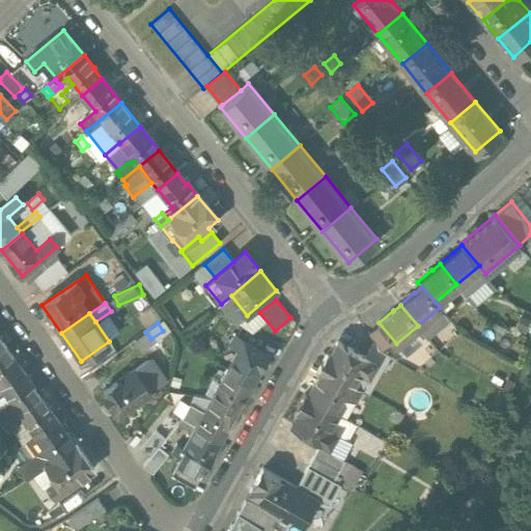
[(380,325),(368,332),(381,350),(391,342),(380,325)]
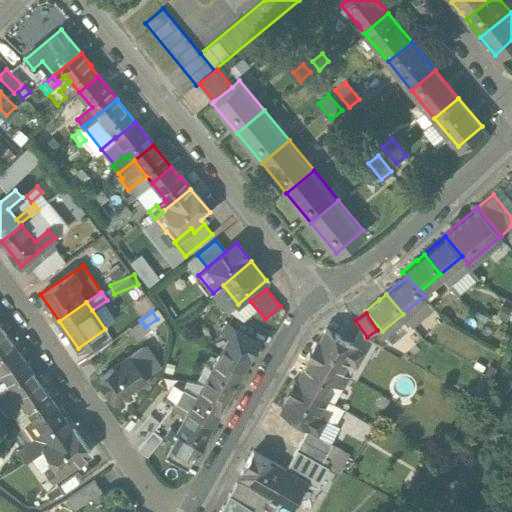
[(257,342),(227,325),(223,332),(231,336),(220,356),(242,368),(257,342)]
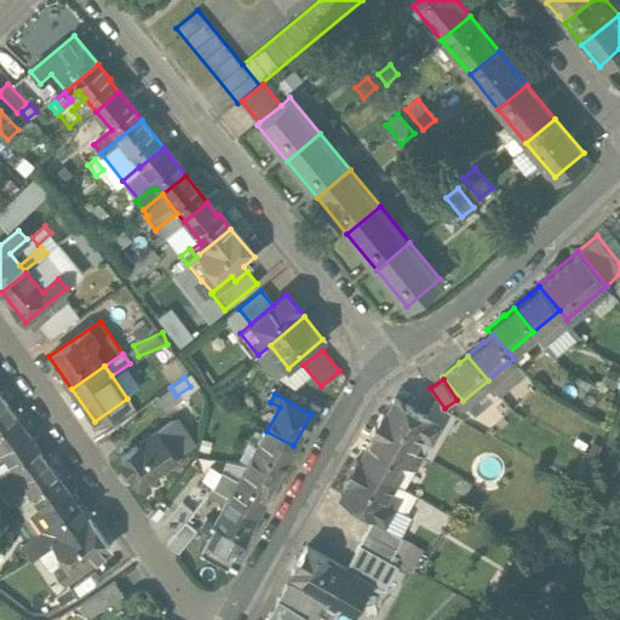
[(438,423),(395,399),(385,415),(383,413),(373,430),(375,432),(377,431),(407,448),(411,449),(422,431),(430,436),(438,423)]
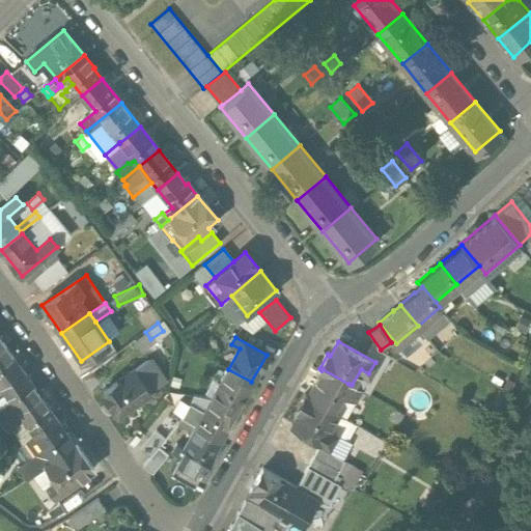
[(4,345),(0,347),(0,383),(1,385),(22,370),(4,345)]
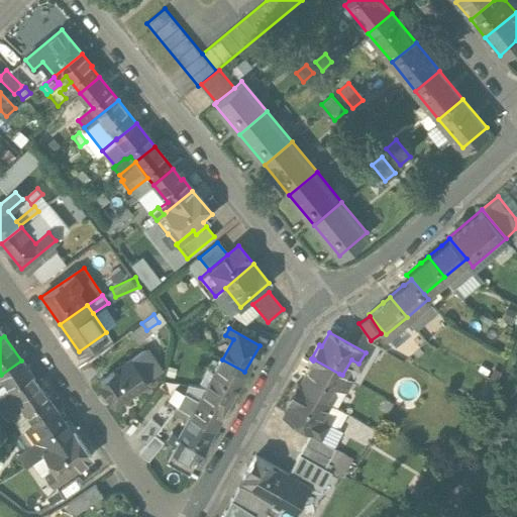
[(143,349),(99,382),(114,403),(159,370),(143,349)]
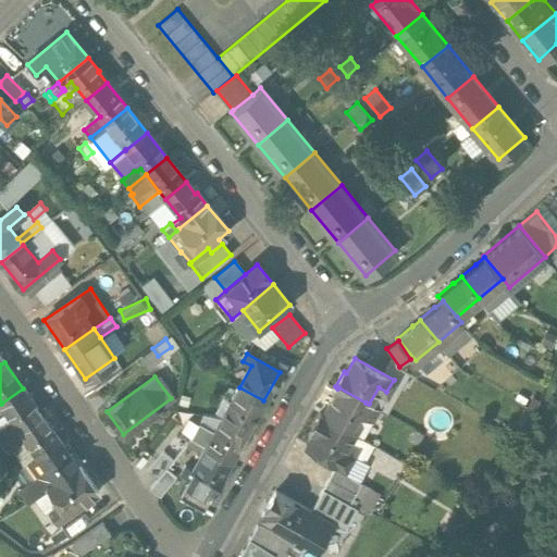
[(263,400),(239,387),(222,418),(247,432),(263,400)]
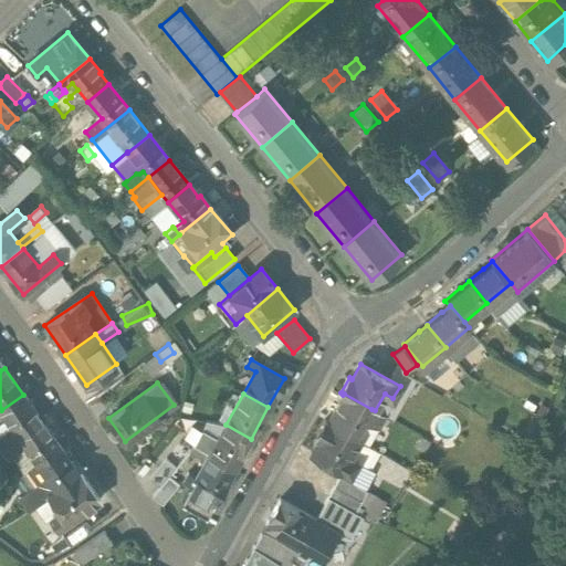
[(371,409),(344,394),(343,395),(328,421),(327,421),(358,439),(359,439),(367,444),(378,425),(369,420),(368,415),(371,409)]
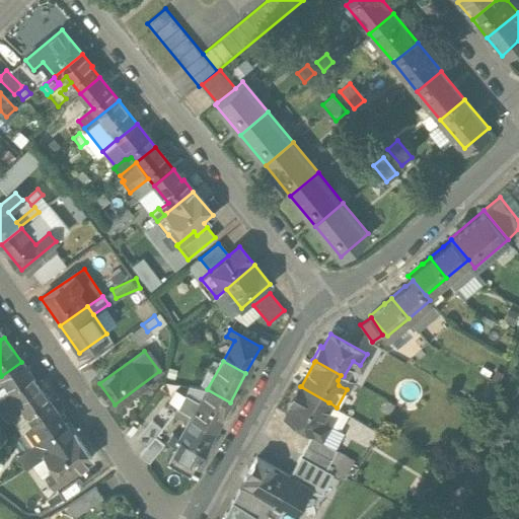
[(21,362),(1,376),(12,392),(17,399),(38,385),(21,362)]
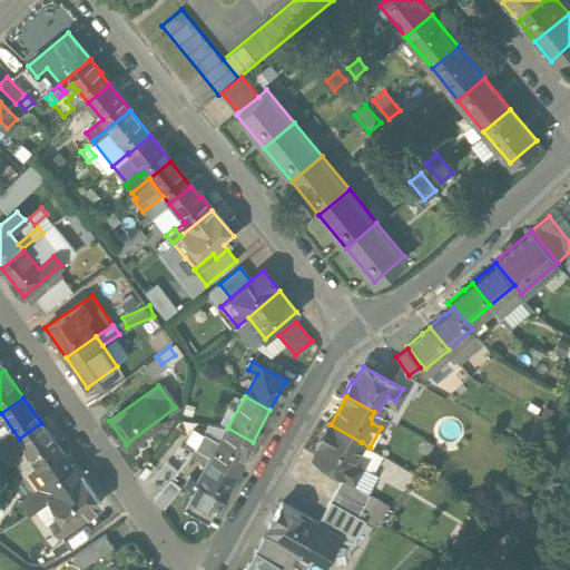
[(377,413),(374,412),(371,418),(372,423),(381,428),(386,418),(377,413)]
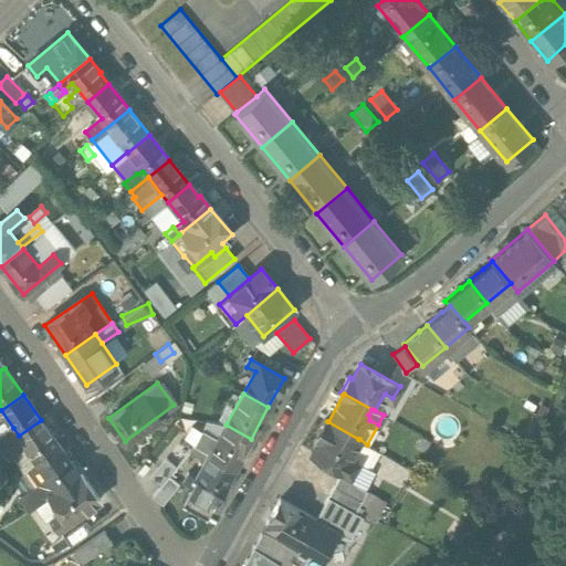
[(358,439),(327,421),(328,421),(325,419),(316,435),(320,437),(311,451),(349,474),(357,461),(366,467),(376,449),(367,444),(359,439),(358,439)]
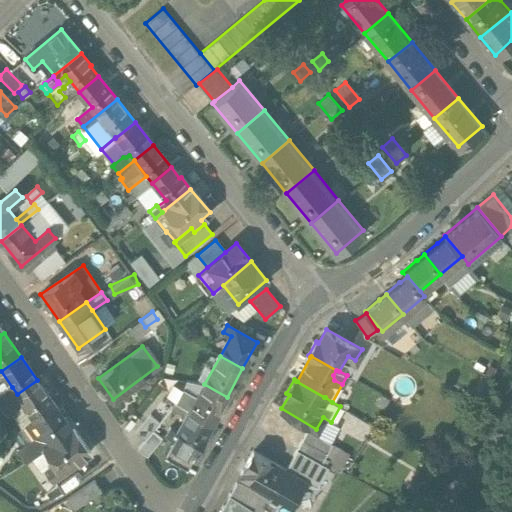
[(37,380),(17,394),(23,402),(34,418),(54,404),(37,380)]
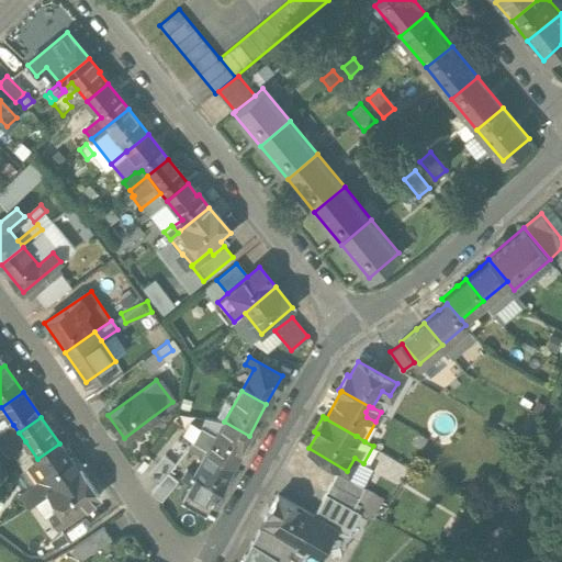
[(224,422),(216,435),(201,426),(192,444),(208,452),(232,465),(249,436),(224,422)]
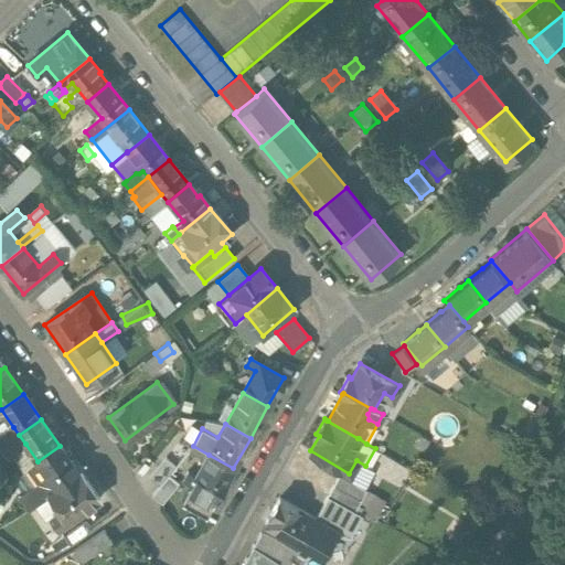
[(13,427),(0,436),(0,444),(2,447),(19,435),(13,427)]
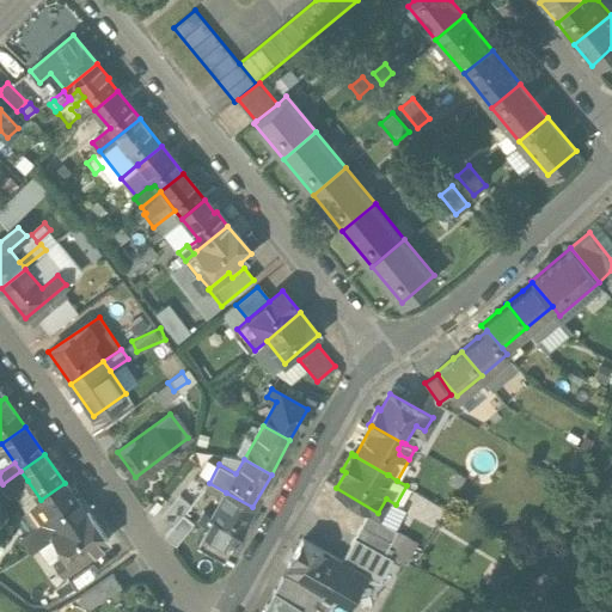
[(20,471),(2,484),(8,494),(28,481),(20,471)]
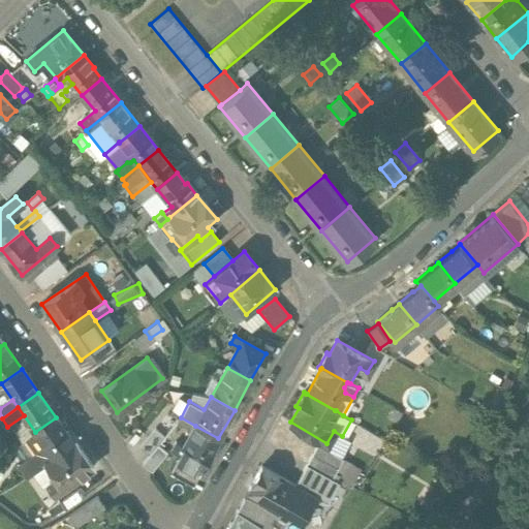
[(56,417),(35,432),(49,452),(53,457),(74,441),(65,429),(64,430),(56,417)]
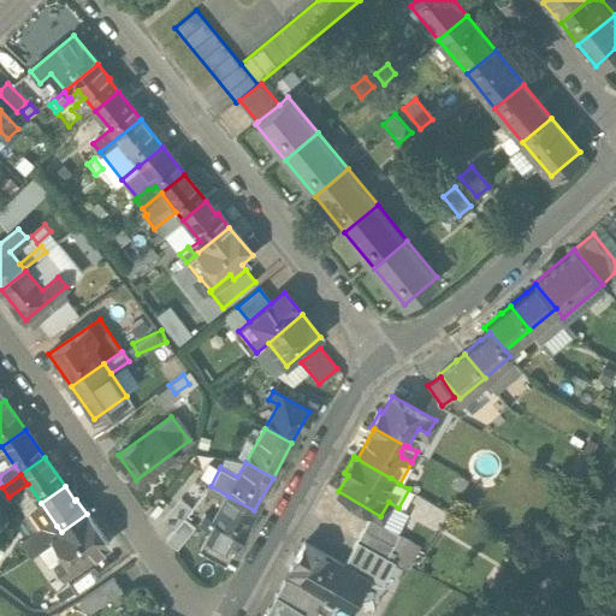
[(227,496),(211,486),(206,491),(224,501),(227,496)]
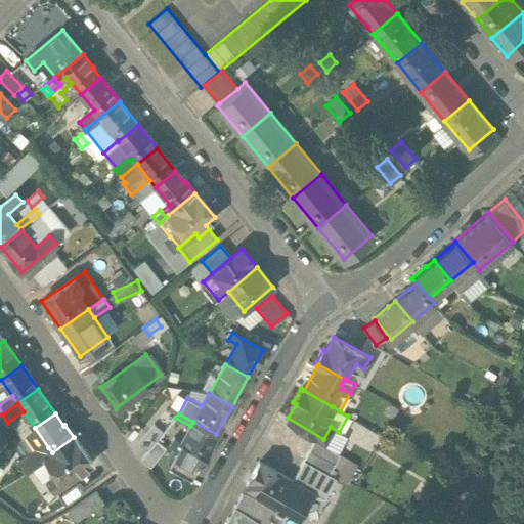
[(190,426),(181,442),(174,437),(169,445),(200,463),(216,434),(193,422),(190,426)]
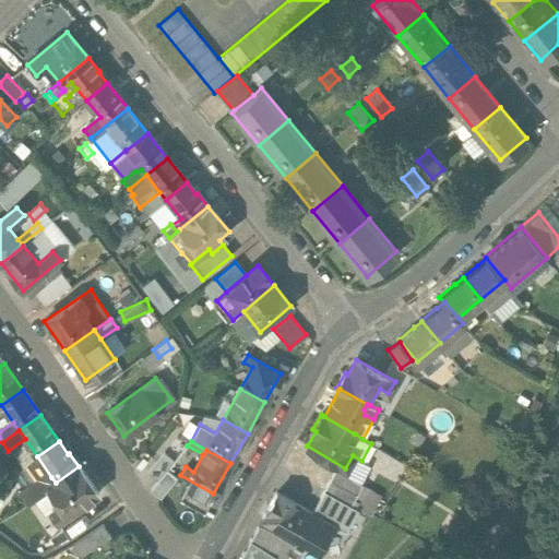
[(164,453),(147,473),(157,480),(174,461),(164,453)]
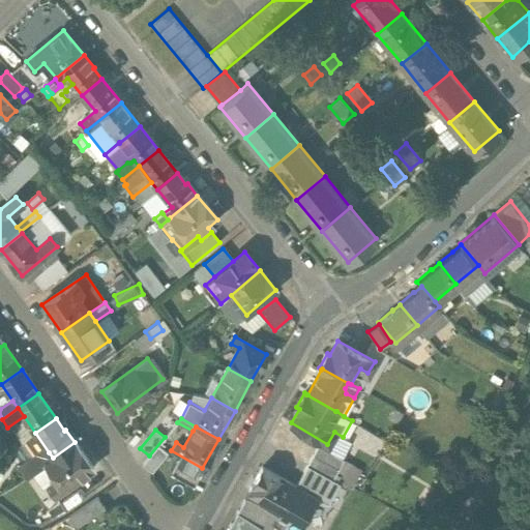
[(53,458),(43,464),(56,480),(63,491),(93,469),(75,442),(53,458)]
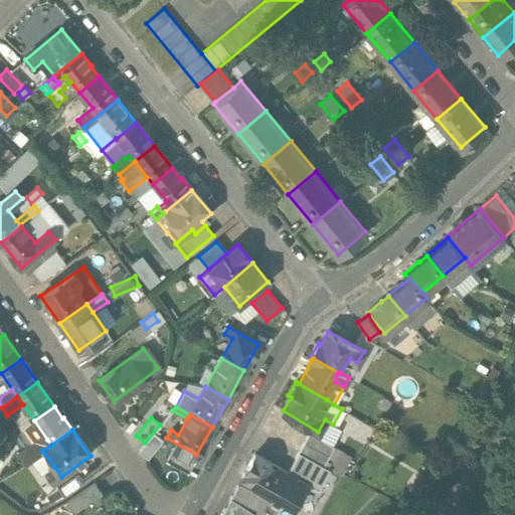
[(334,447),(309,434),(299,452),(323,466),(334,447)]
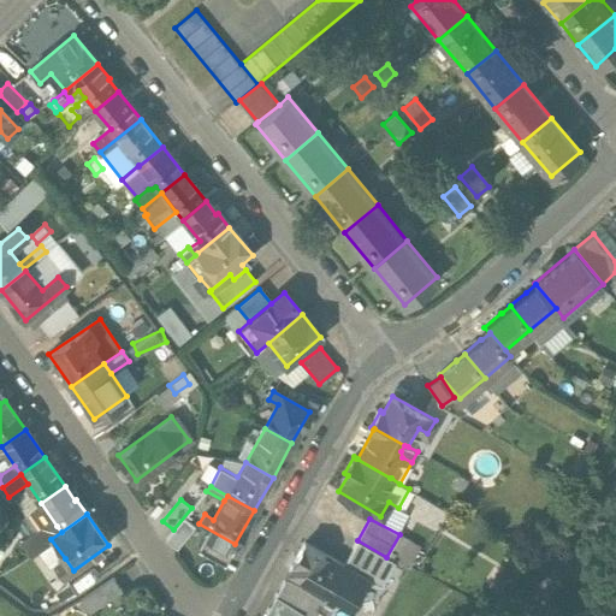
[(43,528),(21,544),(28,555),(51,539),(61,532),(57,526),(46,532),(43,528)]
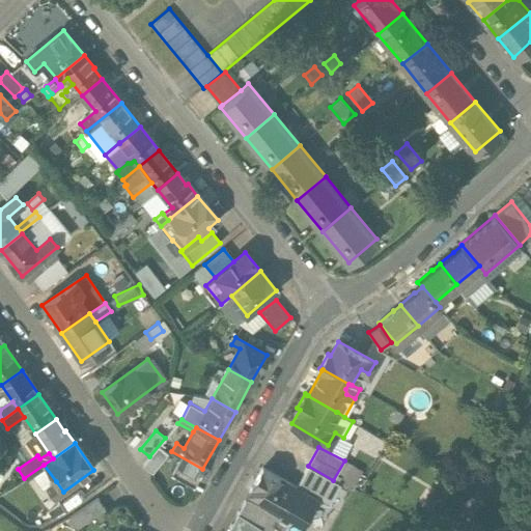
[(200,473),(178,462),(172,472),(194,483),(200,473)]
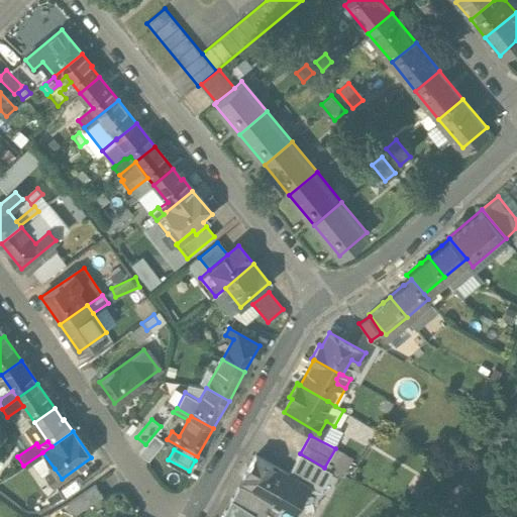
[(289,474),(320,491),(331,472),(324,468),(300,453),(289,474)]
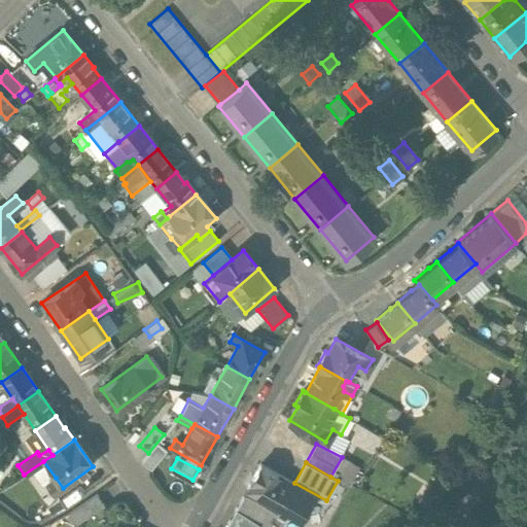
[(40,465),(24,475),(29,484),(41,477),(40,475),(45,471),(40,465)]
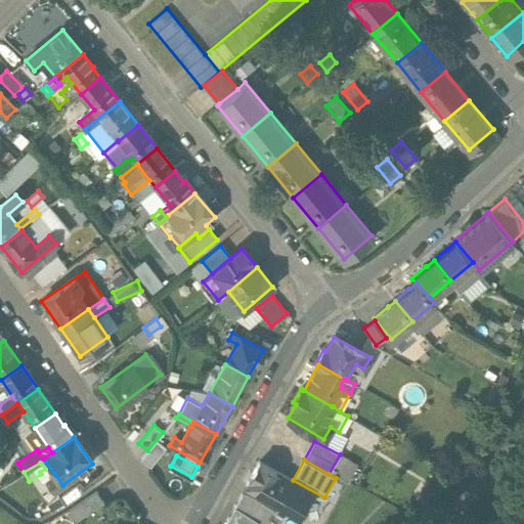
[(313,491),(259,463),(247,486),(300,515),(313,491)]
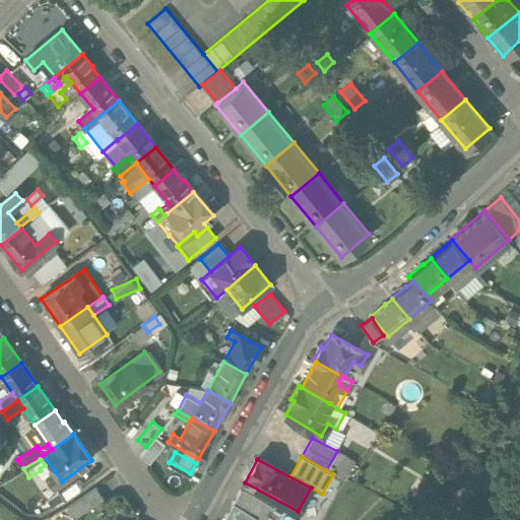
[(55,471),(46,477),(53,488),(62,481),(55,471)]
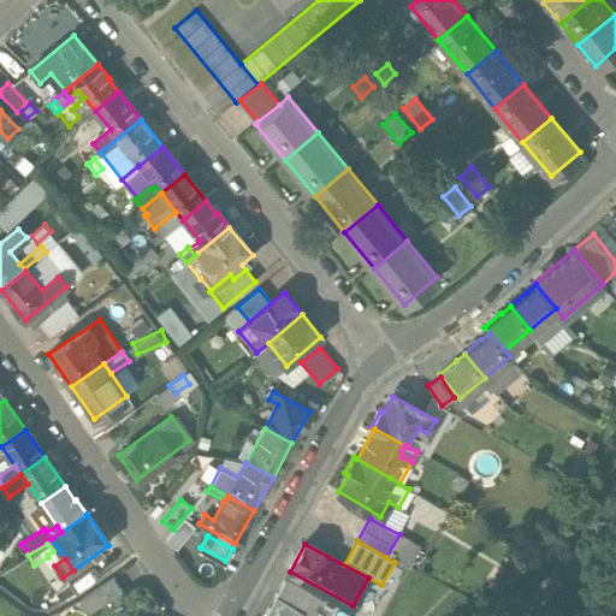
[(114,578),(81,600),(89,612),(105,603),(106,605),(111,602),(110,599),(124,590),(114,578)]
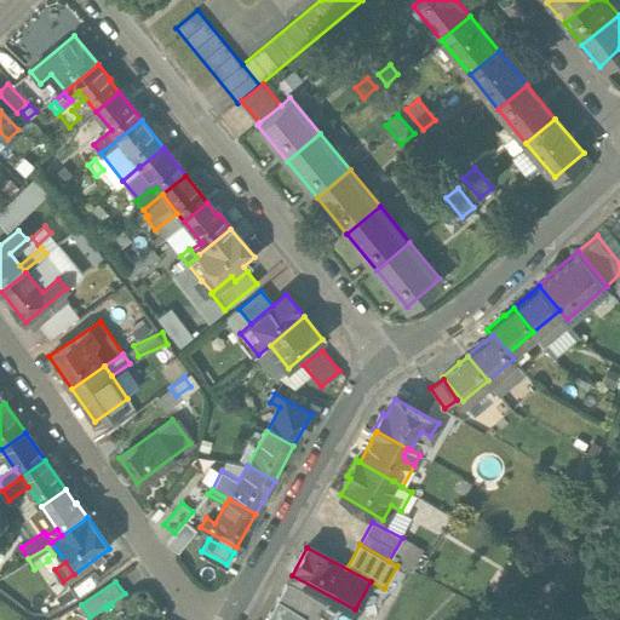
[(329,619),(334,614),(287,585),(279,600),(306,618),(309,619),(329,619)]
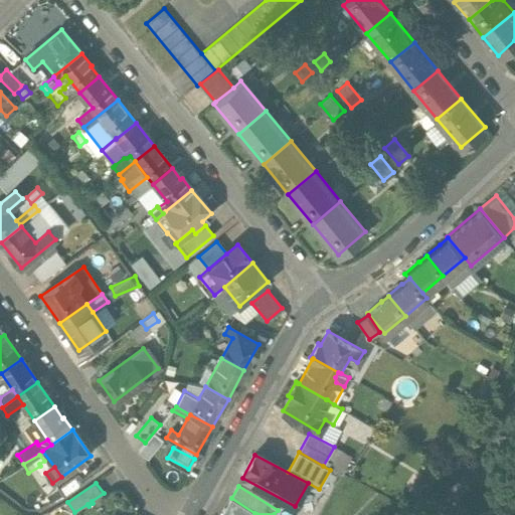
[(252,514),(254,513),(231,498),(220,514),(252,514)]
